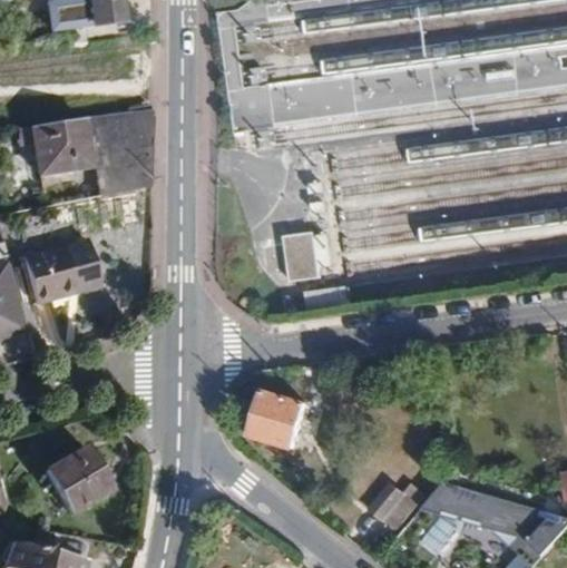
[(84,0),(84,1),(78,2),(44,7),(47,32),(82,28),(87,27),(119,23),(115,0),(84,0)]
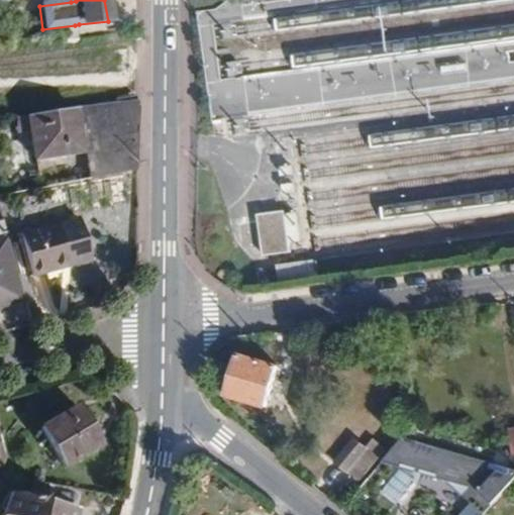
[(248,15),(271,14),(271,1),(247,2),(248,15)]
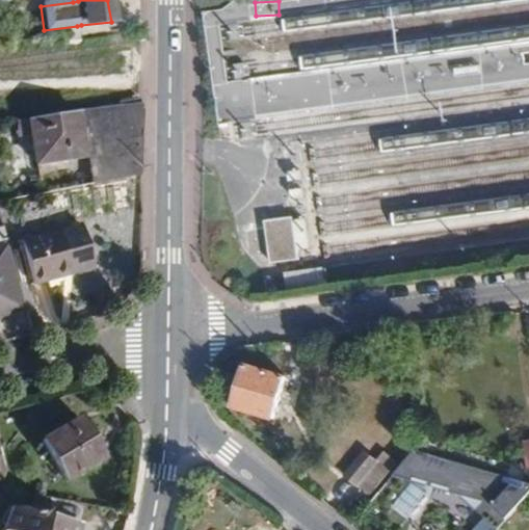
[(137,175),(137,126),(137,109),(133,101),(71,109),(72,113),(79,157),(87,184),(137,175)]
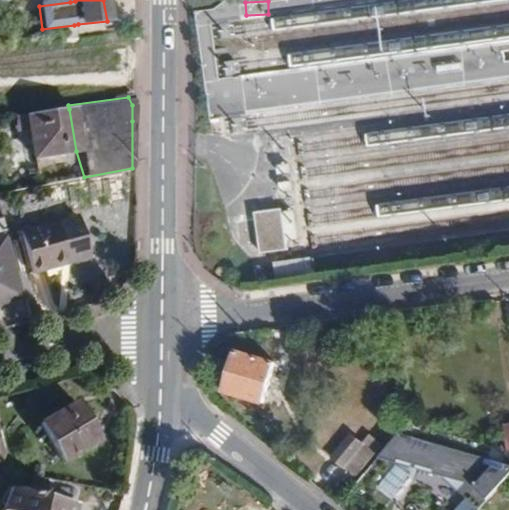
[(76,151),(69,109),(23,115),(30,158),(76,151)]
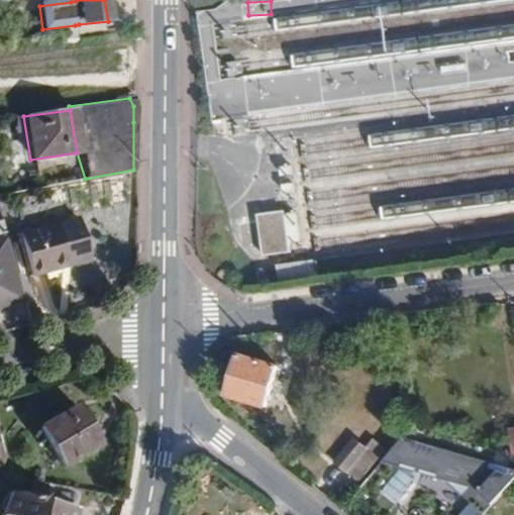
[(291,174),(290,164),(277,165),(278,175),(291,174)]
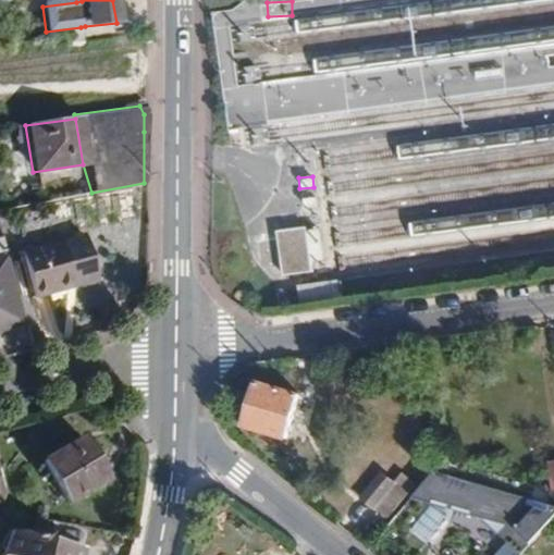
[(316,207),(315,196),(300,197),(302,208),(316,207)]
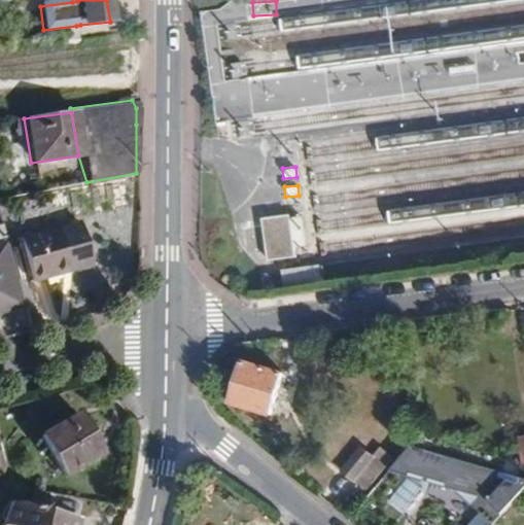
[(303,245),(299,215),(286,217),(286,213),(259,216),(265,257),(291,255),(290,246),(303,245)]
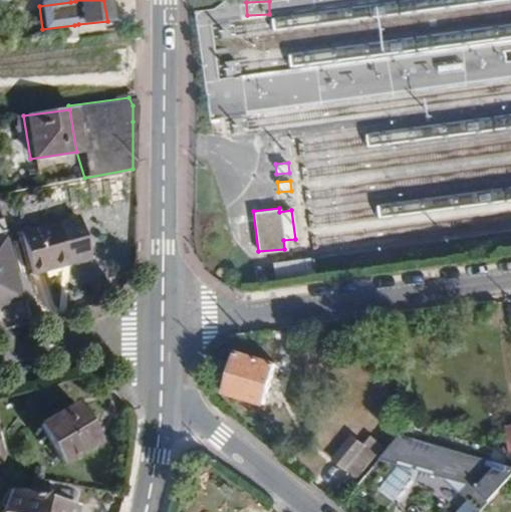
[(83,253),(74,217),(14,233),(25,277),(56,269),(55,261),(83,253)]
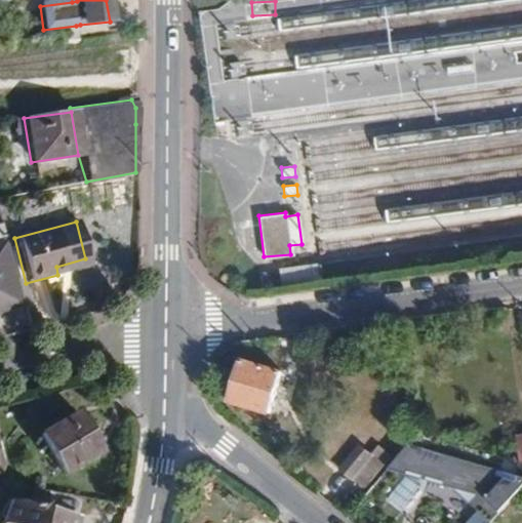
[(0,311),(19,306),(1,241),(0,241),(0,311)]
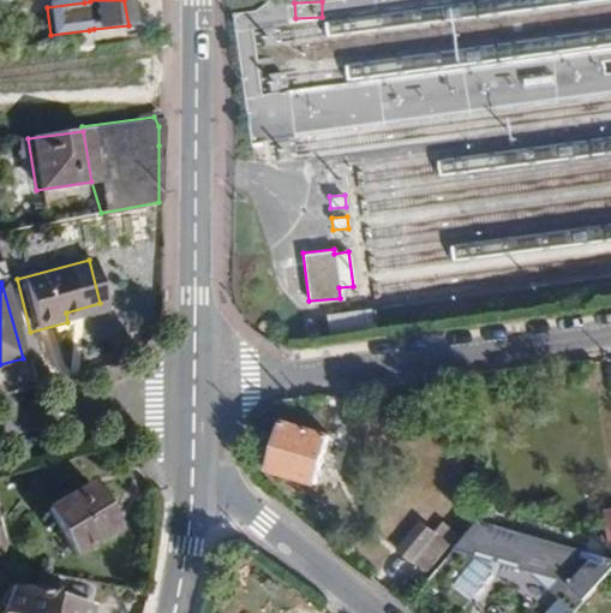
[(67,322),(102,313),(100,303),(66,313),(67,322)]
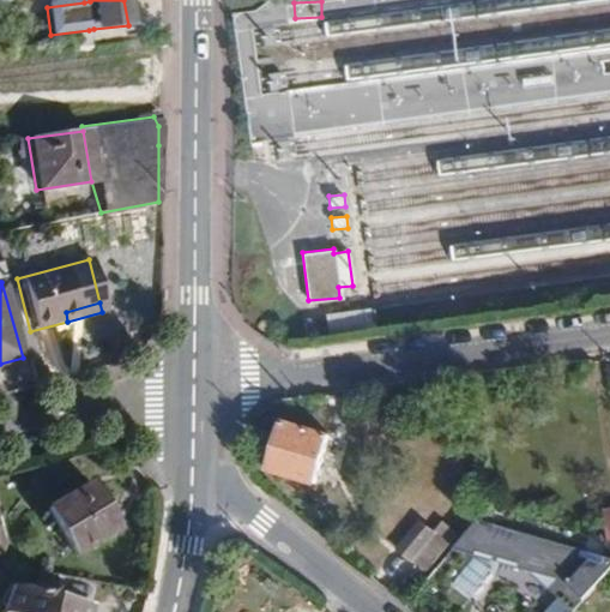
[(372,327),(369,307),(326,312),(327,333),(372,327)]
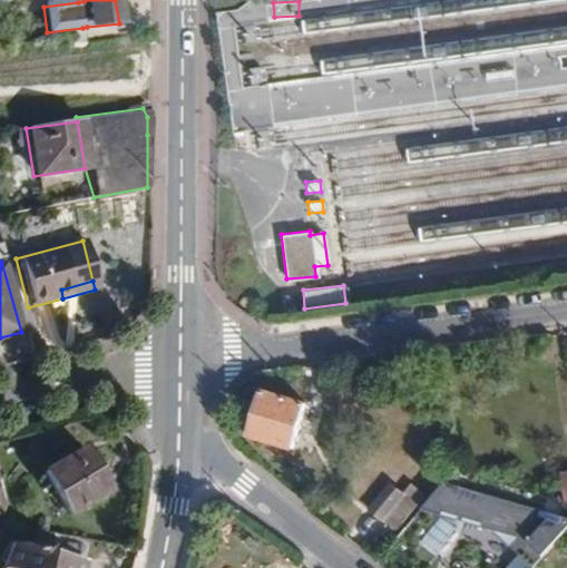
[(291,449),(304,402),(260,389),(246,436),(291,449)]
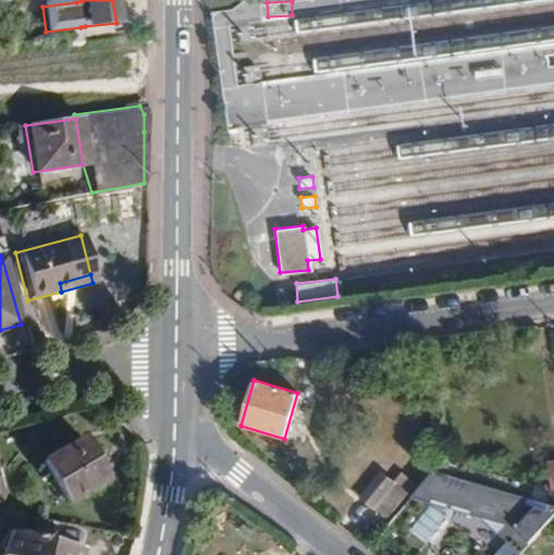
[(102,480),(79,438),(39,460),(64,503),(102,480)]
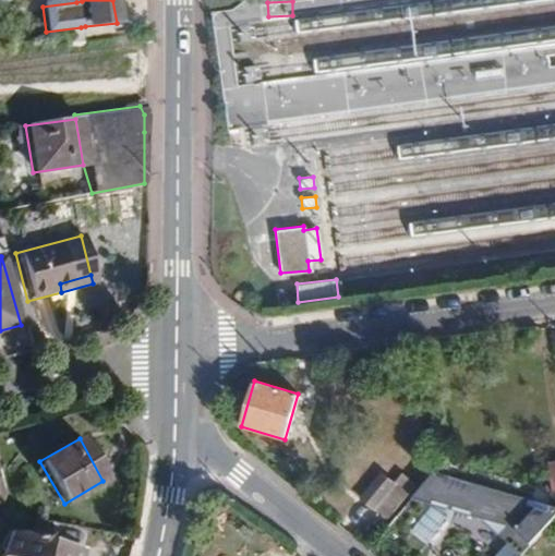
[(372,510),(394,484),(382,472),(358,497),(372,510)]
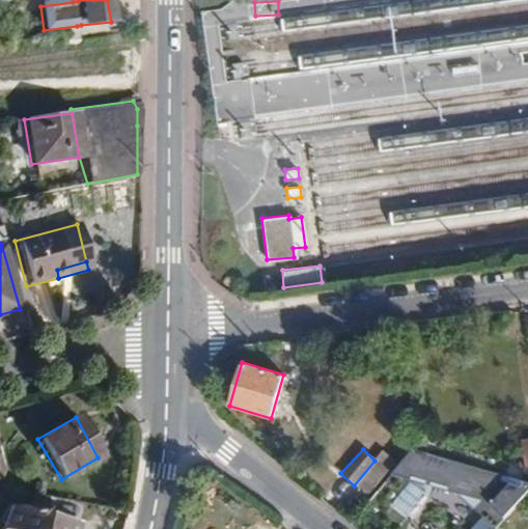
[(527,480),(412,449),(396,466),(392,471),(495,498),(481,513),(495,527),(527,490),(527,480)]
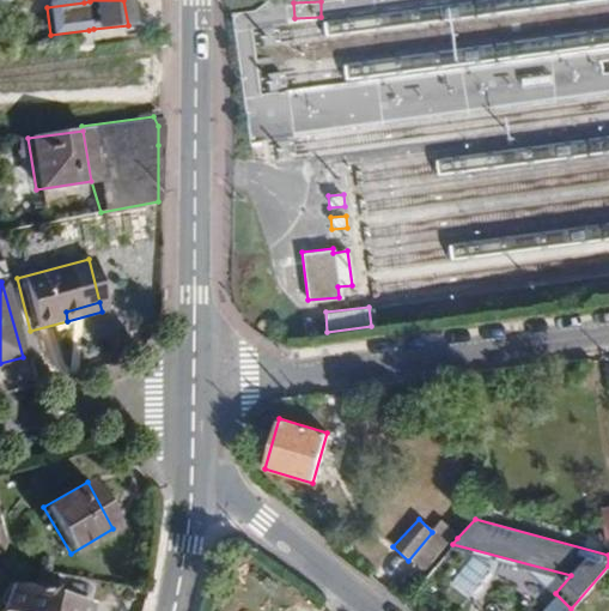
[(452,544),(457,538),(440,524),(432,532),(408,561),(425,575),(452,544)]
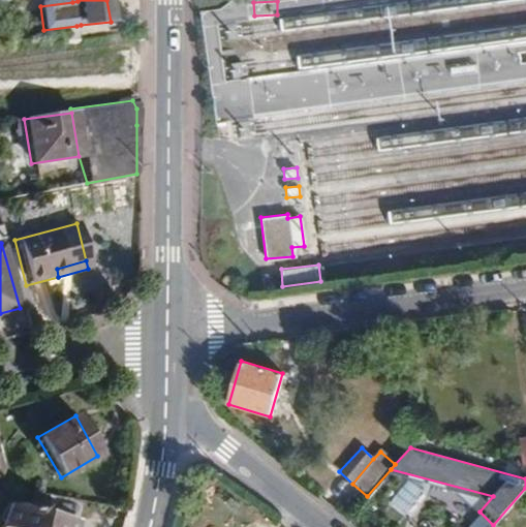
[(74,526),(78,515),(7,499),(2,522),(24,526),(74,526)]
